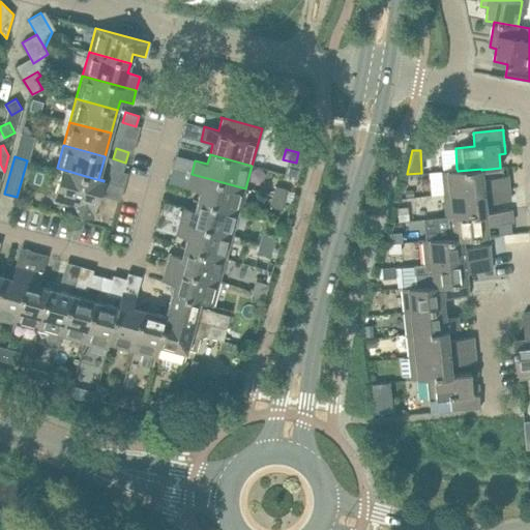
[(122,172),(125,163),(113,158),(110,169),(122,172)]
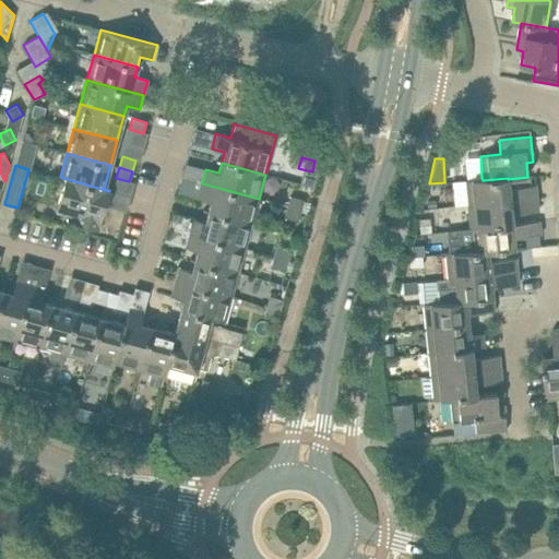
[(302,169),(298,183),(312,188),(317,173),(312,171),(302,169)]
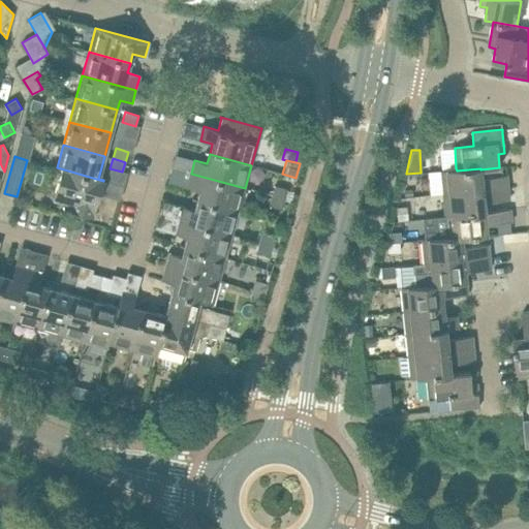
[(93,218),(103,181),(57,167),(57,168),(61,169),(59,178),(53,197),(54,197),(56,190),(74,196),(70,211),(68,210),(68,211),(93,218)]
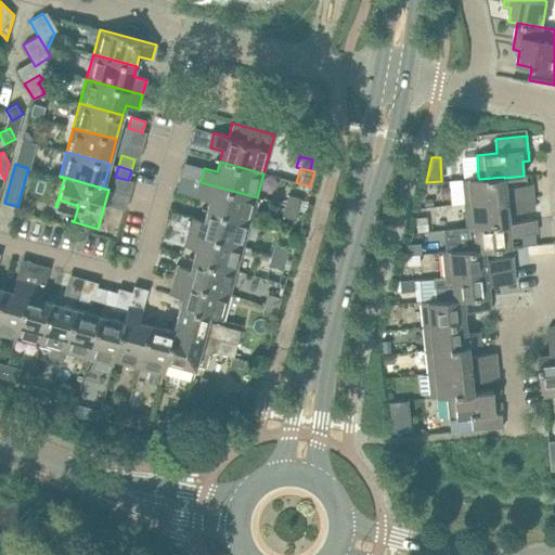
[(505,186),(504,178),(504,177),(479,179),(478,177),(462,179),(464,204),(533,196),(531,183),(505,186)]
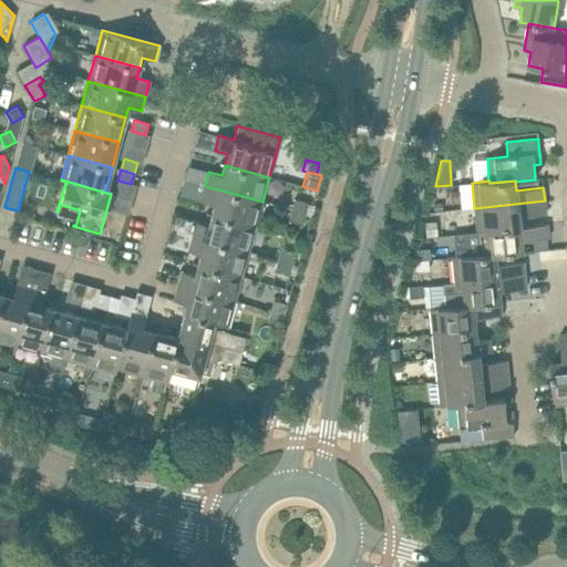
[(255,227),(263,202),(205,186),(200,200),(214,204),(210,215),(255,227)]
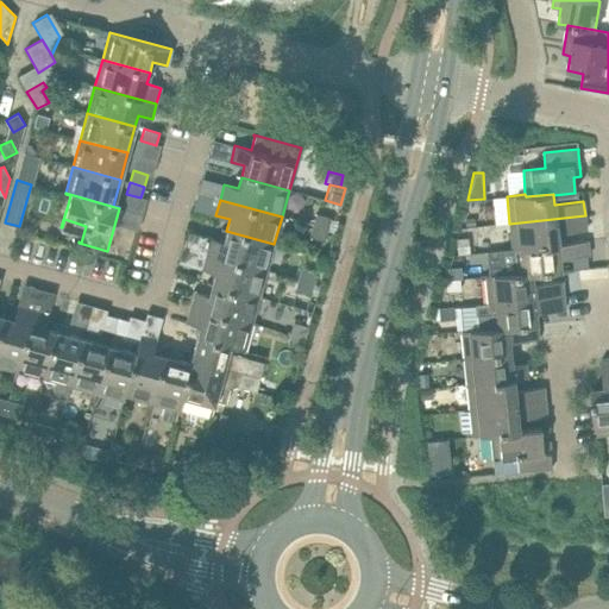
[(316,213),(313,226),(327,230),(331,218),(316,213)]
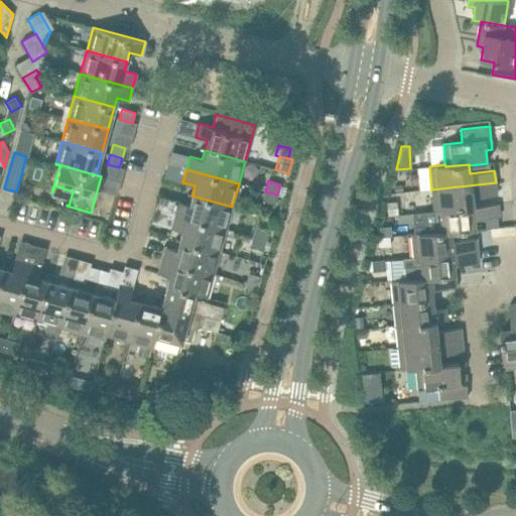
[(497,195),(496,182),(431,189),(434,211),(473,208),(473,207),(472,198),(497,195)]
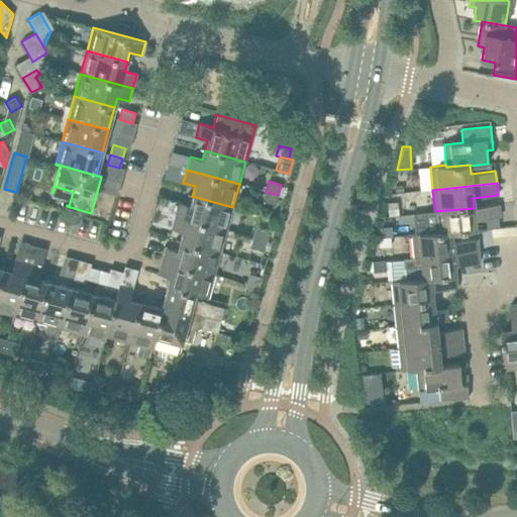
[(276,205),(278,195),(266,192),(263,201),(276,205)]
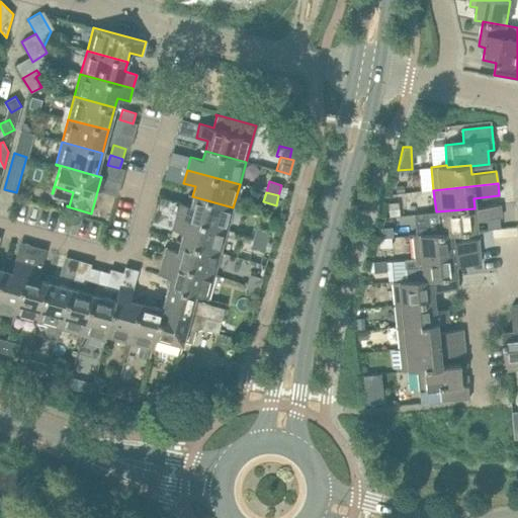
[(227,230),(233,207),(192,196),(190,205),(178,202),(174,216),(227,230)]
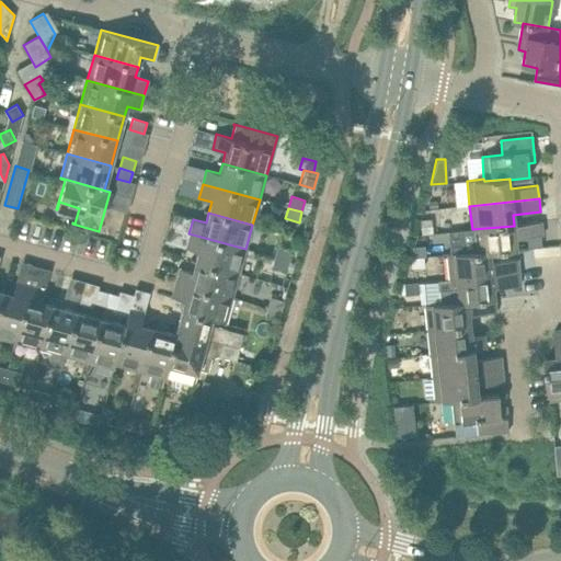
[(431,220),(422,221),(423,235),(432,233),(431,220)]
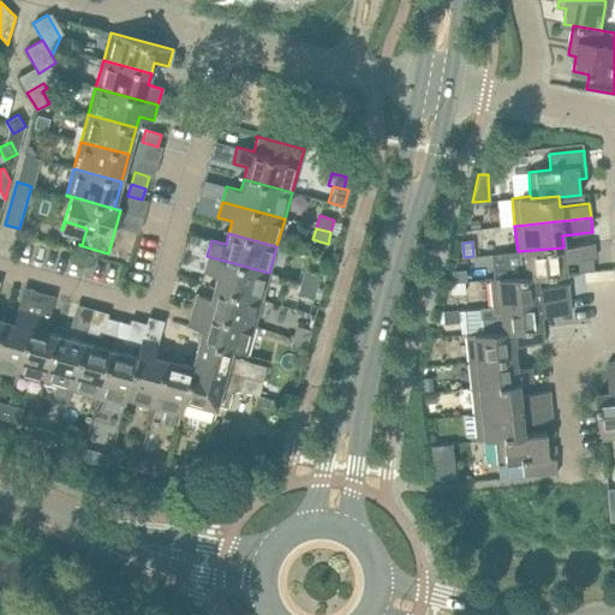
[(593,243),(563,246),(563,248),(518,251),(520,276),(520,278),(537,275),(537,276),(566,274),(565,261),(595,258),(593,243)]
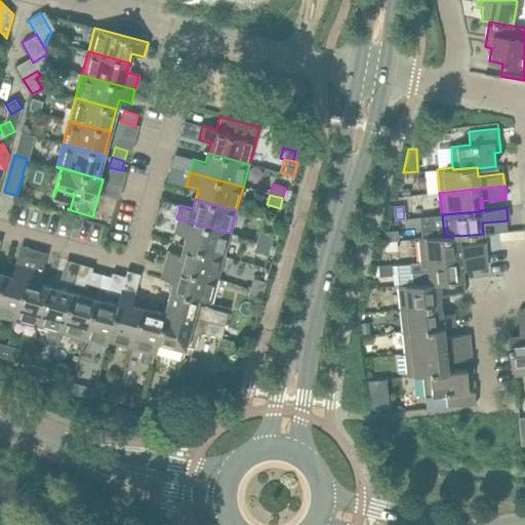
[(224,256),(230,233),(176,218),(173,232),(186,235),(183,245),(224,256)]
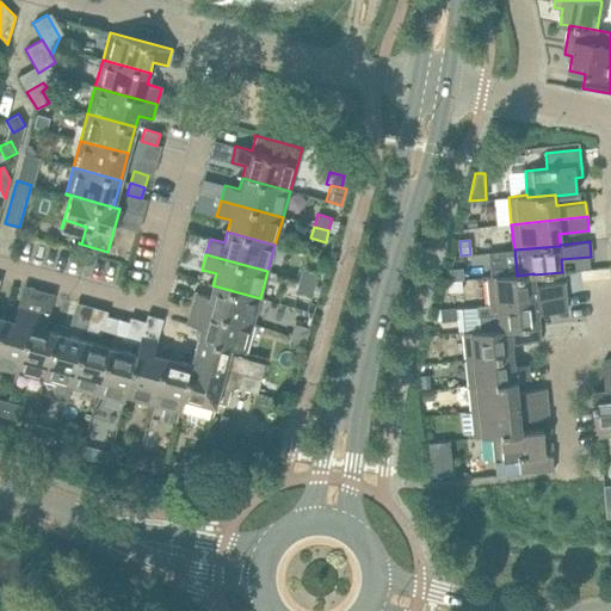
[(450,269),(446,281),(448,281),(461,279),(463,279),(462,267),(452,269),(450,269)]
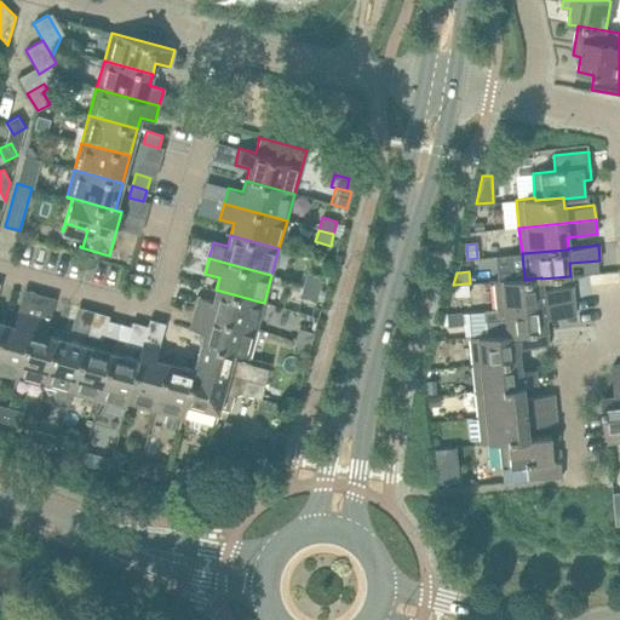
[(306,273),(303,285),(319,288),(322,276),(306,273)]
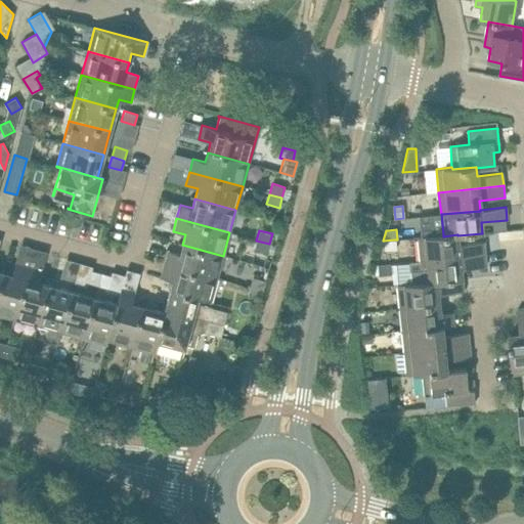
[(459,245),(457,235),(457,234),(443,236),(443,235),(418,237),(421,261),(485,254),(483,242),(459,245)]
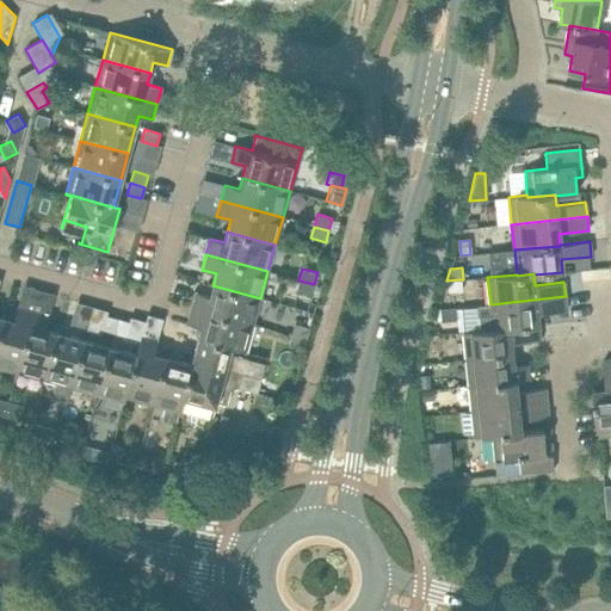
[(461,279),(448,281),(448,284),(449,291),(462,290),(461,279)]
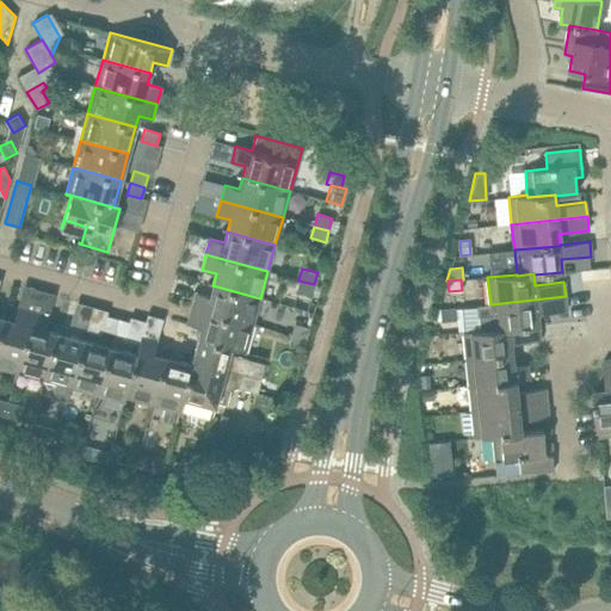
[(312,296),(314,284),(298,281),(296,291),(312,296)]
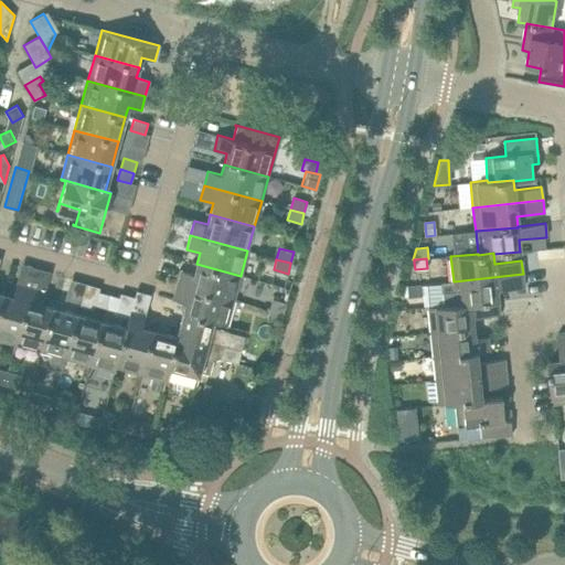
[(234,300),(241,276),(196,264),(194,274),(181,269),(177,285),(234,300)]
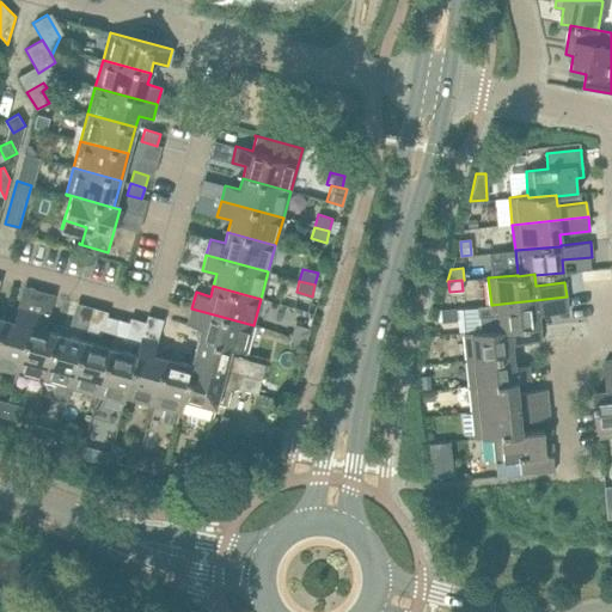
[(568,311),(567,297),(491,305),(477,306),(479,331),(494,330),(494,331),(539,326),(538,314),(568,311)]
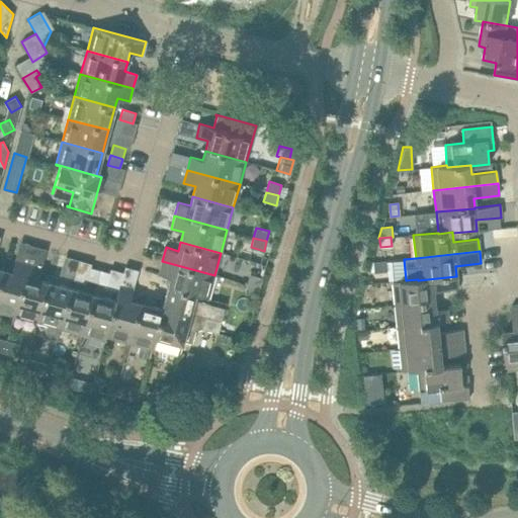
[(0,312),(13,316),(28,263),(14,260),(11,272),(2,269),(0,276),(0,312)]
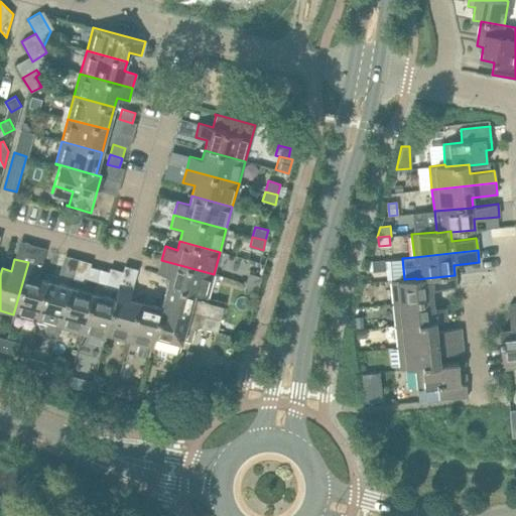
[(208,297),(214,274),(161,260),(157,273),(169,276),(166,286),(195,294),(208,297)]
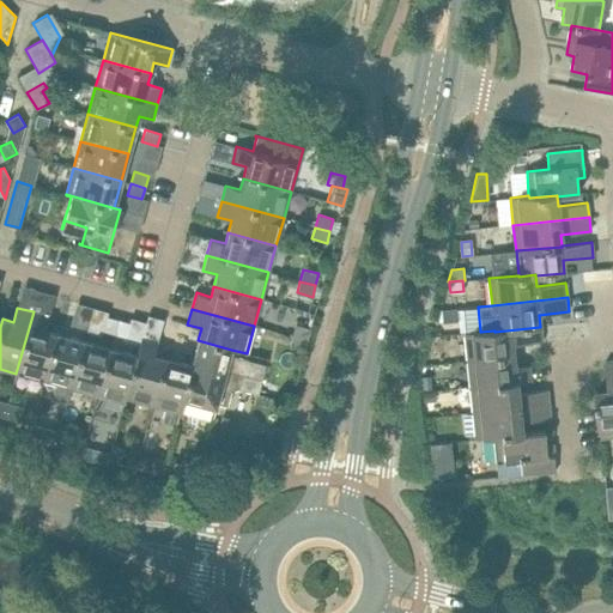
[(456,309),(442,310),(443,322),(457,321),(456,309)]
